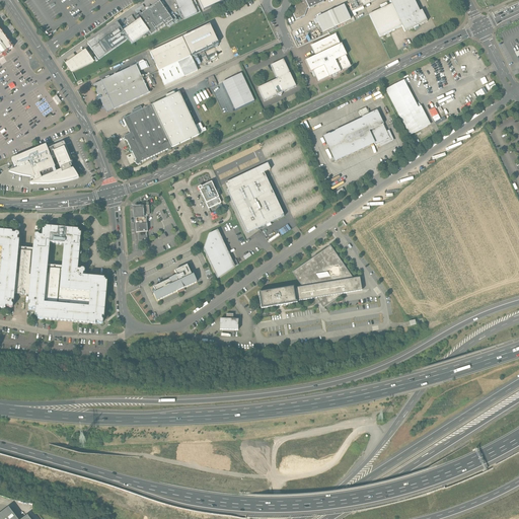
[(191,0),(174,0),(183,20),(198,13),(191,0)]
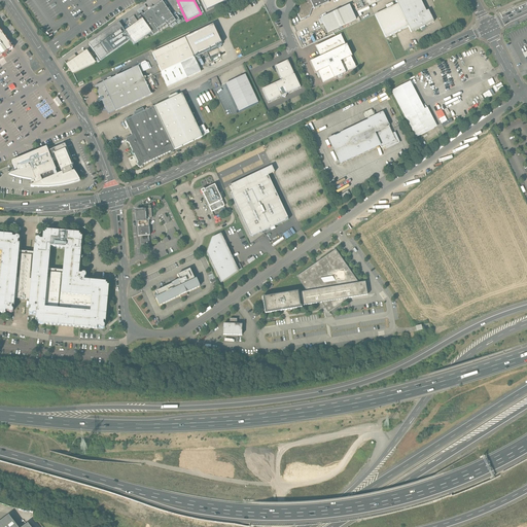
[(225,0),(201,0),(206,11),(219,4),(220,6),(227,3),(225,0)]
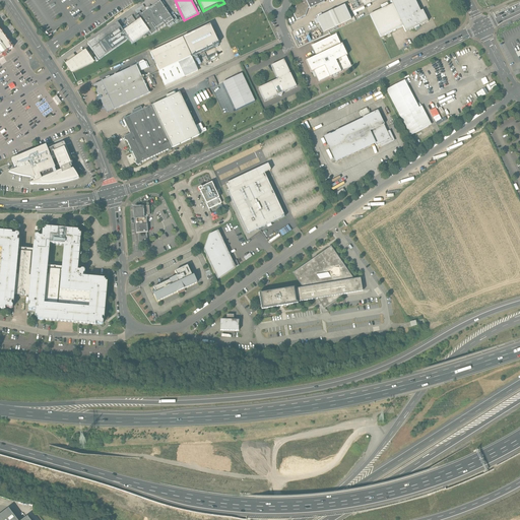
[(298,0),(294,13),(297,20),(306,16),(308,9),(309,8),(310,9),(324,2),(323,0),(298,0)]
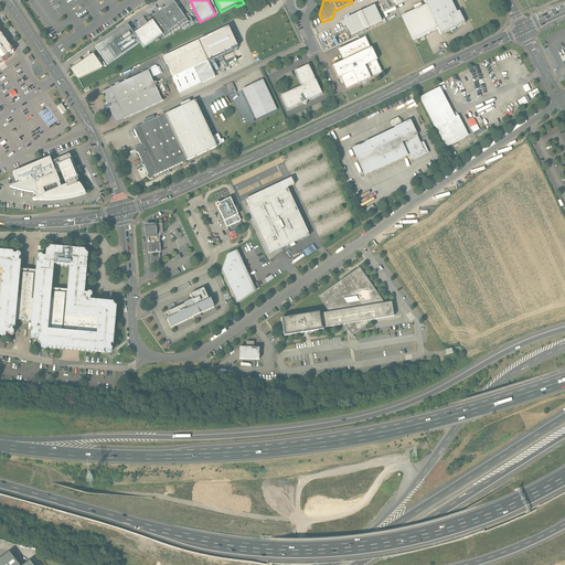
[(402,17),(413,41),(437,29),(440,35),(450,31),(451,32),(456,31),(455,29),(465,24),(459,12),(457,13),(450,0),(424,0),(426,4),(402,17)]
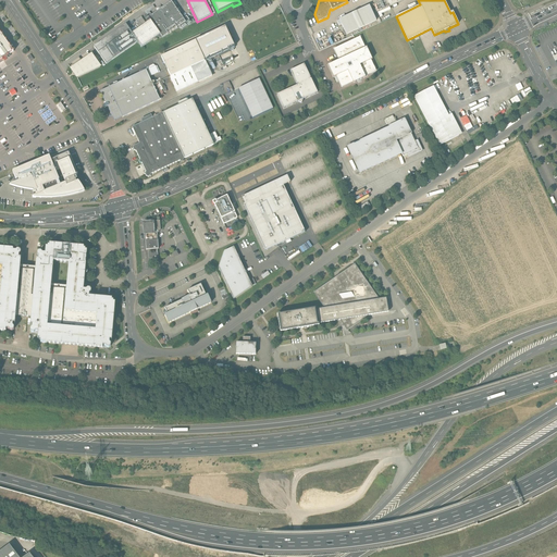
[(125,24),(94,47),(106,64),(138,42),(141,48),(160,35),(162,38),(180,26),(182,29),(190,23),(186,16),(183,19),(171,2),(165,5),(164,5),(163,7),(148,17),(146,16),(145,17),(145,19),(147,23),(132,34),(132,33),(133,32),(131,29),(130,31),(125,24)]
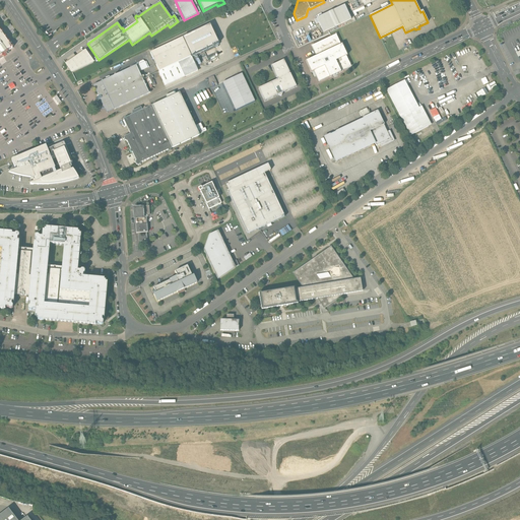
[(323,33),(351,19),(344,5),(317,18),(323,33)]
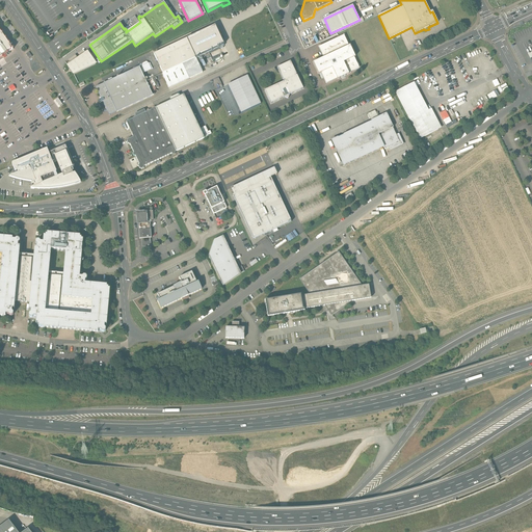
[(215,26),(187,38),(195,58),(223,45),(215,26)]
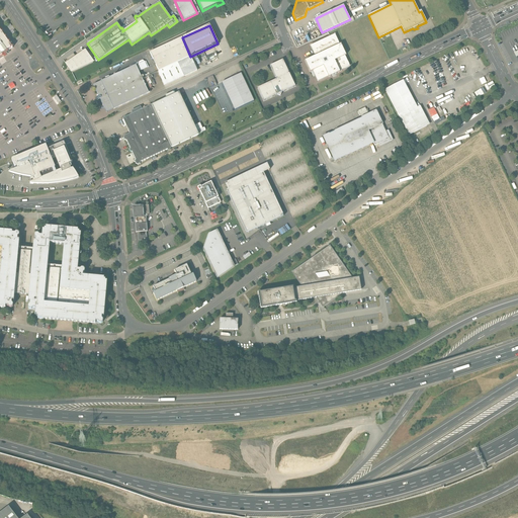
[(0,59),(1,59),(14,50),(0,29),(0,59)]
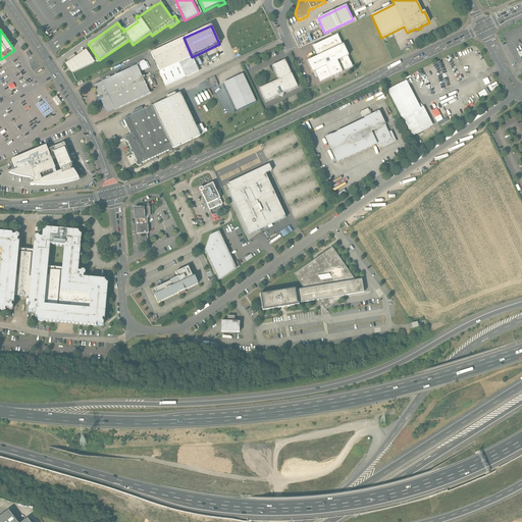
[(342,72),(353,67),(348,57),(349,56),(343,45),(337,35),(313,46),(317,57),(307,62),(312,73),(315,71),(320,83),(330,77),(330,79),(343,73),(342,72)]
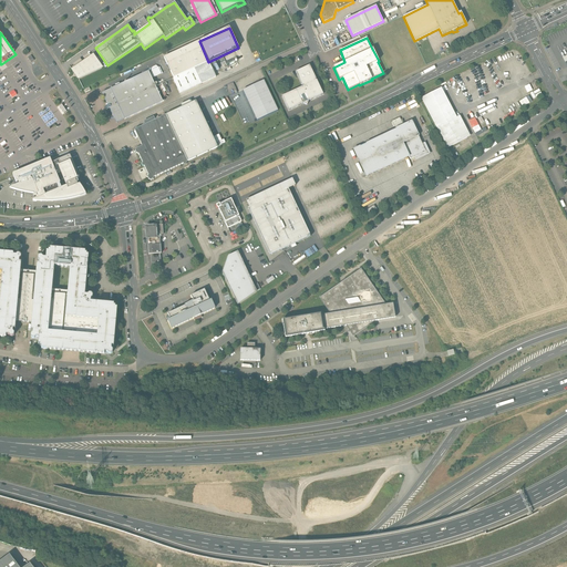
[(208,62),(199,41),(164,58),(174,79),(173,79),(179,94),(183,93),(216,78),(208,62)]
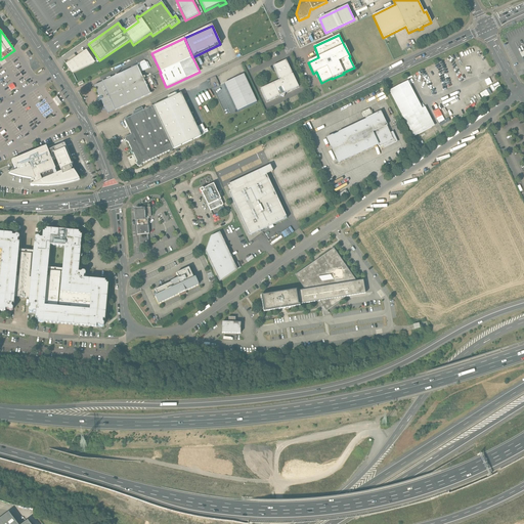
[(86,51),(74,59),(67,64),(73,73),(93,63),(94,62),(86,51)]
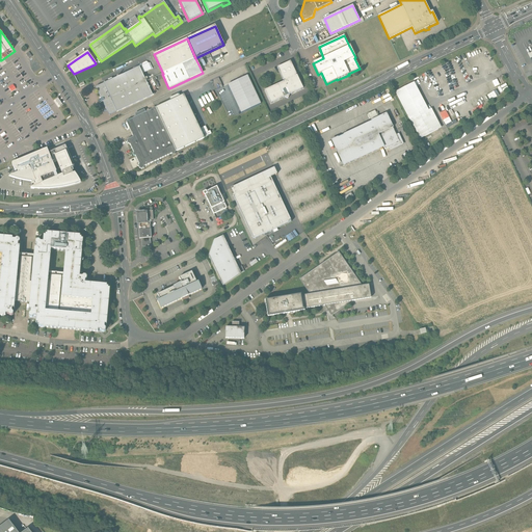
[(291,95),(303,88),(297,76),(296,76),(296,75),(290,61),(277,68),(284,81),(284,80),(285,81),(265,90),(271,104),(283,98),(284,97),(285,97),(285,98),(288,99),(289,95),(290,94),(291,95)]
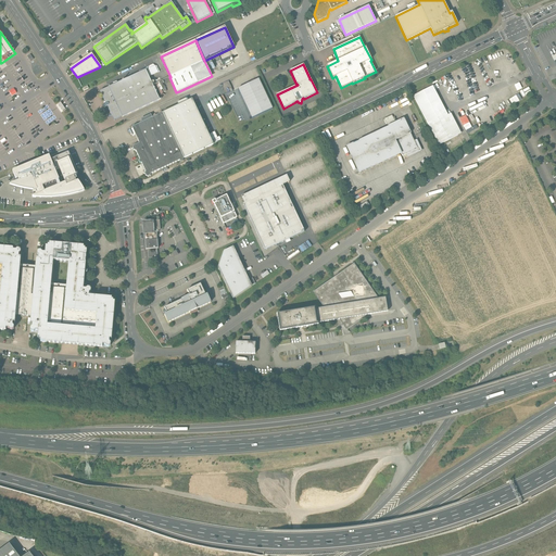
[(146,71),(100,91),(106,103),(104,104),(103,106),(105,108),(108,106),(114,122),(160,100),(149,77),(158,73),(155,66),(146,71)]
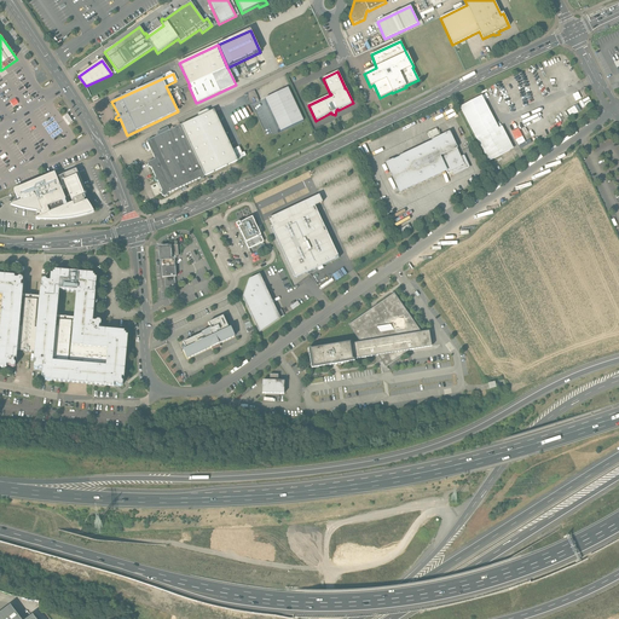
[(288,88),(265,99),(281,132),(304,122),(288,88)]
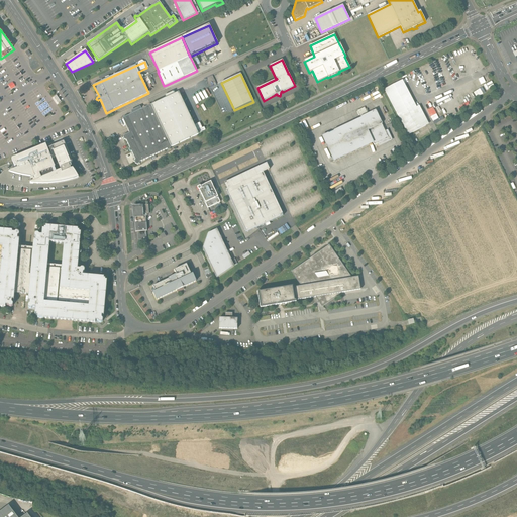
[(403,80),(386,89),(410,137),(430,126),(420,108),(417,109),(403,80)]
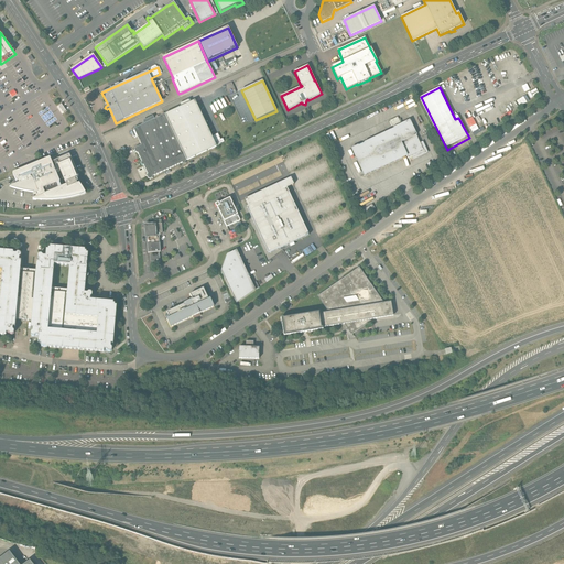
[(142,125),(133,129),(141,145),(136,149),(134,151),(136,153),(138,153),(142,162),(141,163),(140,163),(141,166),(142,166),(143,165),(148,174),(147,176),(148,180),(150,180),(152,179),(153,176),(176,165),(182,163),(183,164),(184,164),(185,163),(185,162),(216,147),(195,100),(190,104),(188,100),(179,105),(180,108),(153,120),(151,117),(141,122),(142,125)]
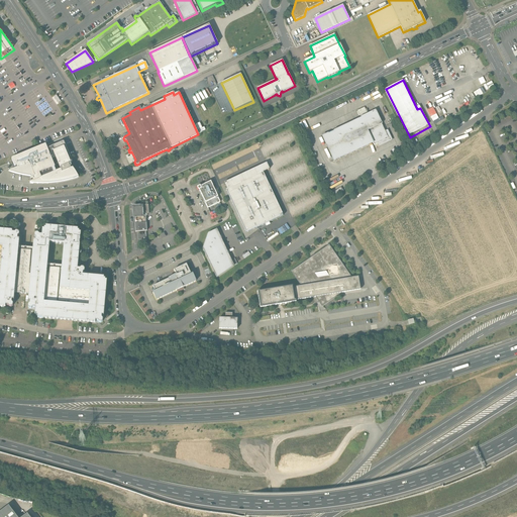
[(378,112),(323,136),(335,164),(379,144),(381,148),(395,142),(390,130),(387,132),(378,112)]
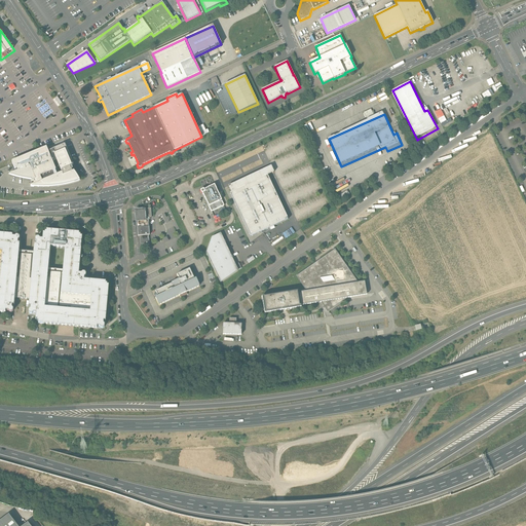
[(73,165),(65,144),(53,150),(54,153),(50,155),(46,148),(12,161),(15,170),(17,168),(19,171),(9,175),(15,177),(23,179),(32,180),(31,187),(42,187),(54,186),(67,184),(80,181),(74,171),(72,172),(70,166),(73,165)]
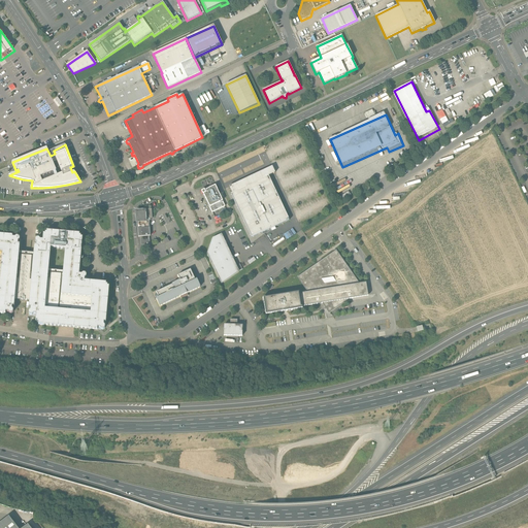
[(232,189),(254,239),(291,222),(271,179),(268,172),(232,189)]
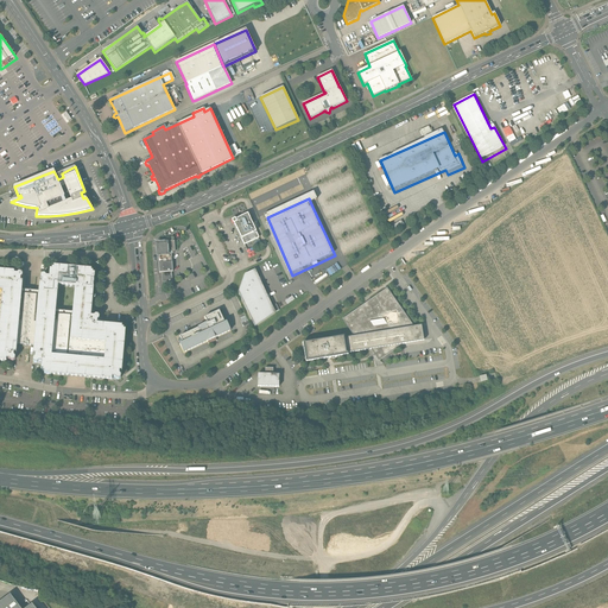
[(259,241),(247,213),(232,220),(245,247),(259,241)]
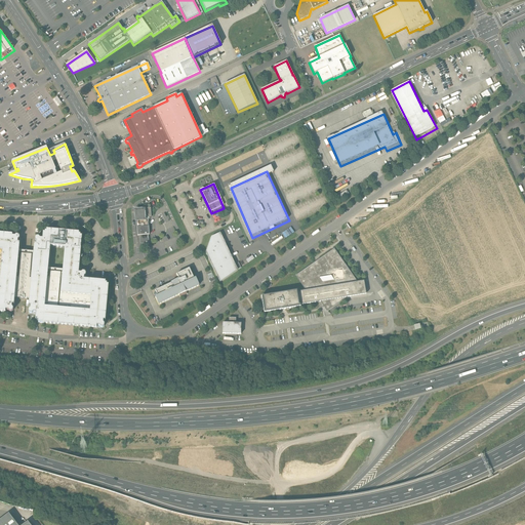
[(139,247),(148,246),(147,215),(153,215),(153,208),(142,208),(142,211),(133,211),(134,220),(136,220),(136,236),(138,236),(139,247)]
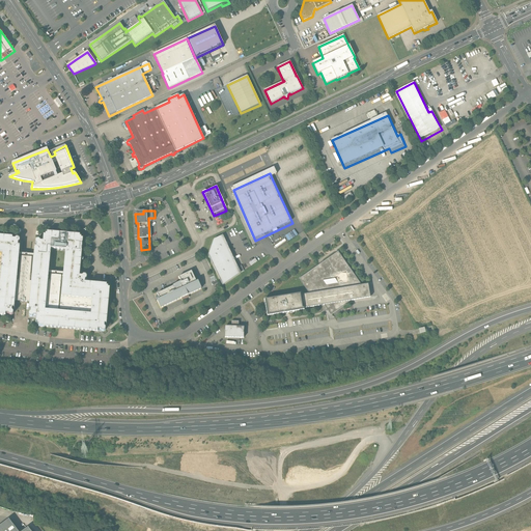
[(295,229),(285,235),(289,241),(298,234),(295,229)]
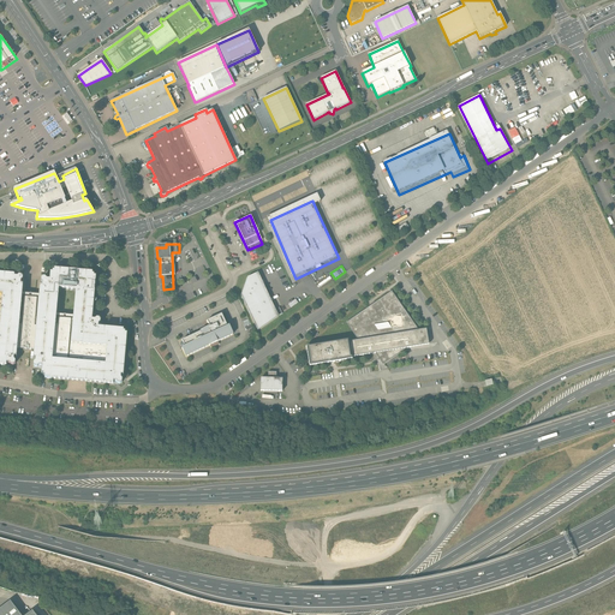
[(127,334),(125,330),(100,327),(100,324),(102,323),(102,321),(101,320),(99,318),(97,321),(94,320),(96,279),(93,273),(55,270),(51,274),(51,280),(45,280),(42,281),(41,284),(40,297),(36,356),(35,366),(40,372),(46,380),(118,386),(121,383),(124,381),(127,334)]
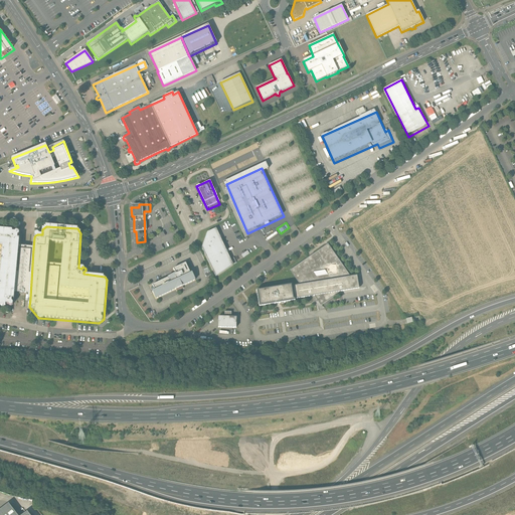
[(18,235),(19,234),(19,232),(18,230),(16,230),(15,232),(12,231),(12,230),(0,229),(0,306),(6,307),(5,304),(8,304),(9,306),(12,306),(13,304),(13,302),(12,301),(12,297),(16,297),(19,247),(20,237),(17,237),(18,235)]
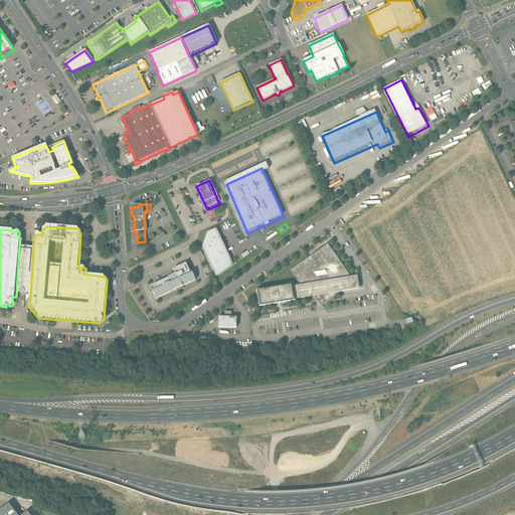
[(204,247),(217,279),(234,267),(218,229),(209,233),(204,247)]
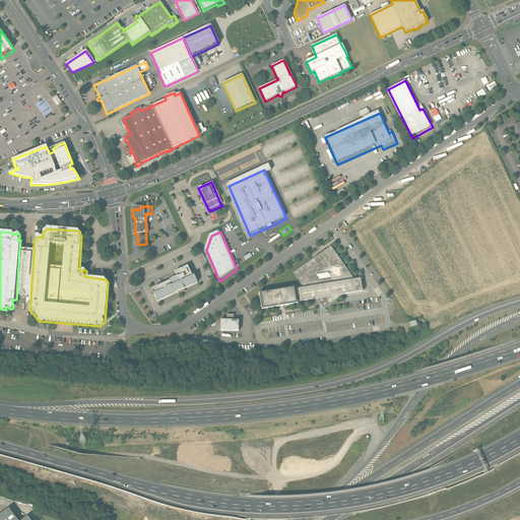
[(278,235),(268,241),(270,243),(280,237),(278,235)]
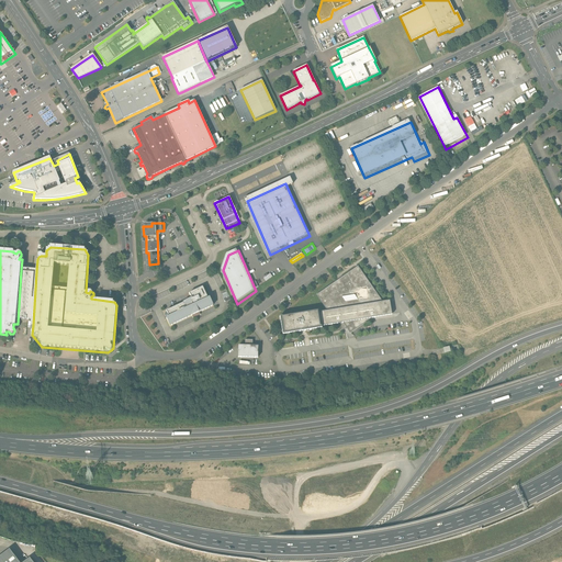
[(385,301),(382,301),(358,267),(338,281),(318,295),(328,310),(318,312),(318,311),(280,317),(282,335),(303,332),(322,328),(322,326),(343,323),(346,326),(347,327),(348,330),(350,333),(371,318),(372,317),(379,316),(388,315),(392,314),(389,300),(385,301)]
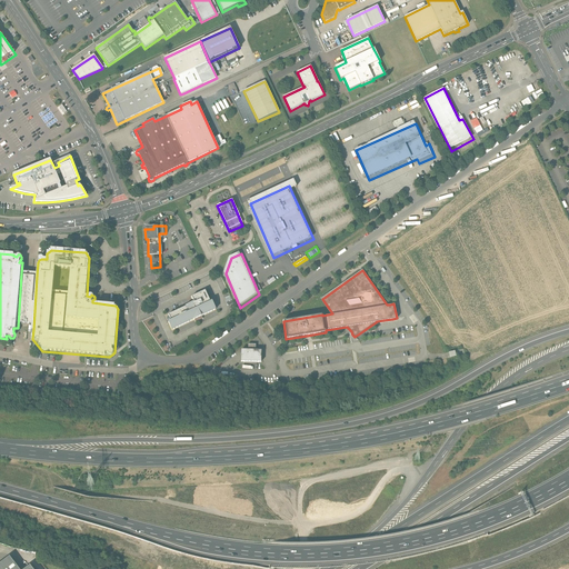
[(37,275),(21,273),(18,328),(33,329),(37,275)]
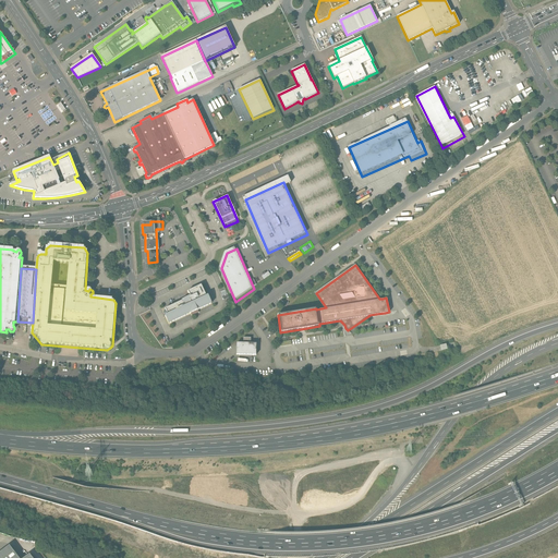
[(165,316),(169,324),(210,304),(202,286),(187,292),(191,298),(186,299),(165,310),(168,314),(165,316)]
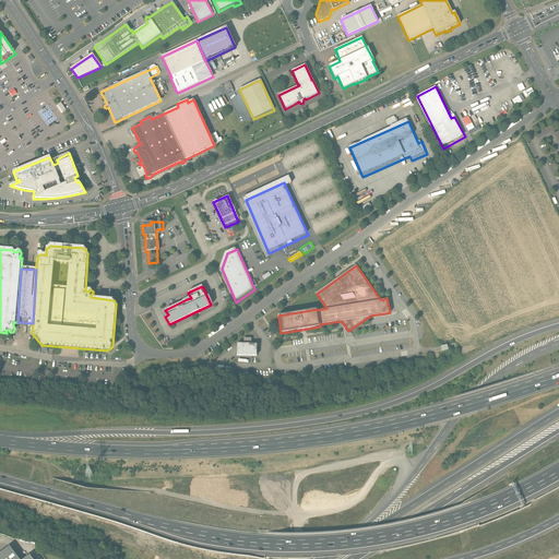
[(237,344),(237,356),(258,357),(258,345),(251,344),(251,339),(245,339),(245,344),(237,344)]
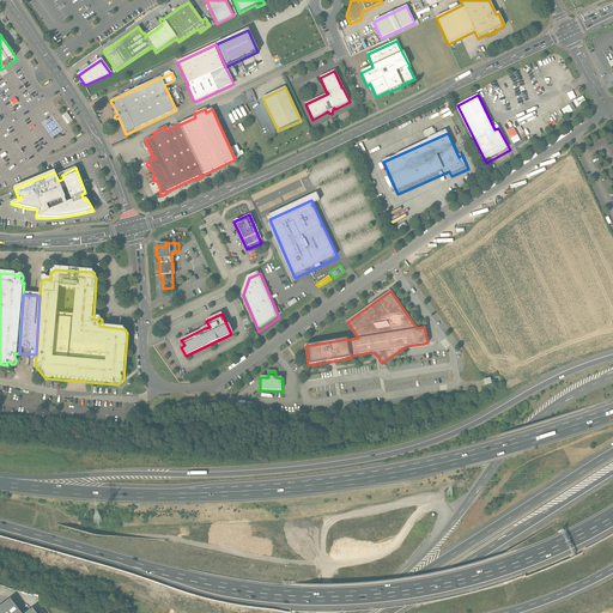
[(407,517),(393,547),(399,550),(414,521),(407,517)]
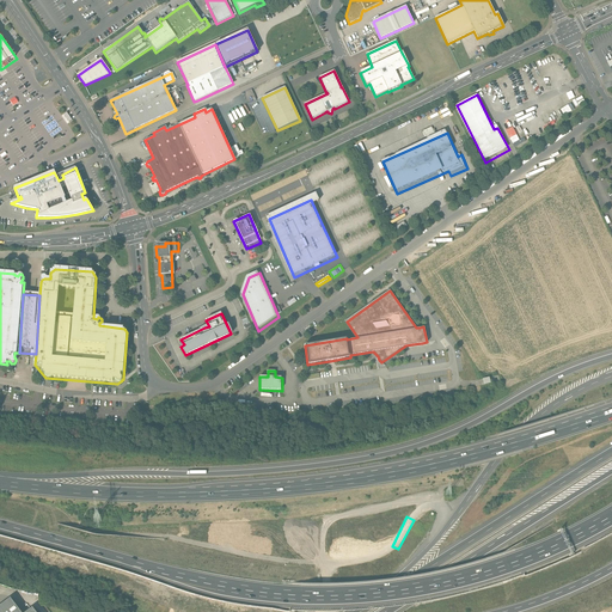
[(0,605),(0,611),(35,611),(32,609),(26,611),(19,611),(10,599),(0,605)]
